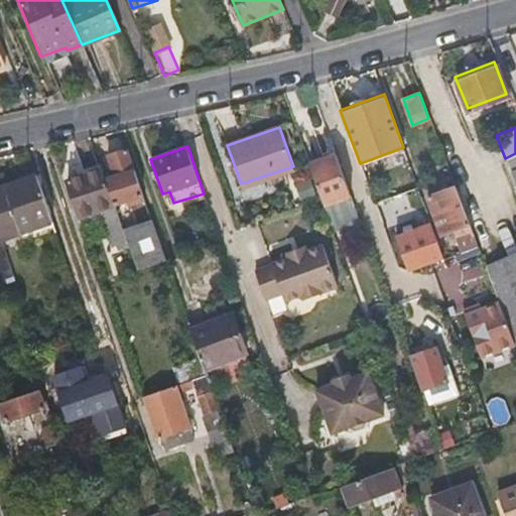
[(116,169),(104,173),(115,205),(131,199),(133,204),(146,200),(128,147),(109,153),(116,169)]
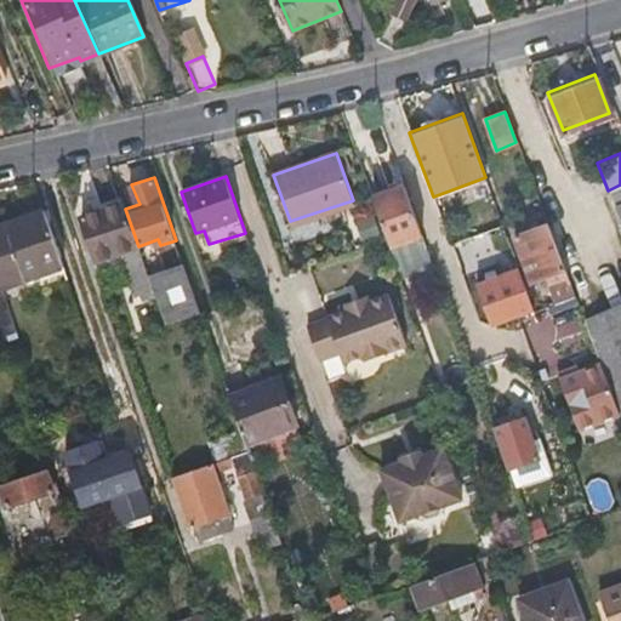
[(620,184),(608,191),(620,220),(620,218),(620,184)]
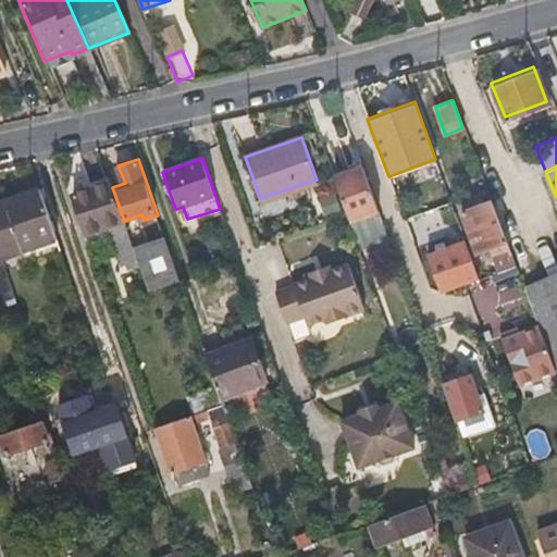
[(390,240),(362,166),(333,177),(346,213),(359,250),(390,240)]
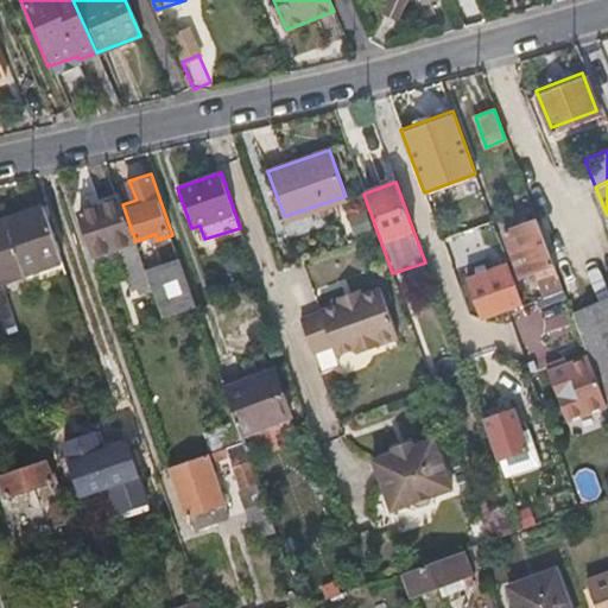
[(122,204),(120,197),(83,211),(97,254),(119,247),(135,241),(122,204)]
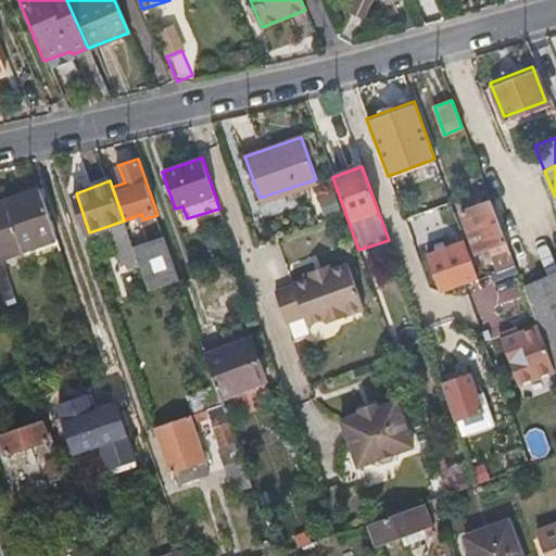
[(58,240),(39,188),(0,200),(0,258),(58,240)]
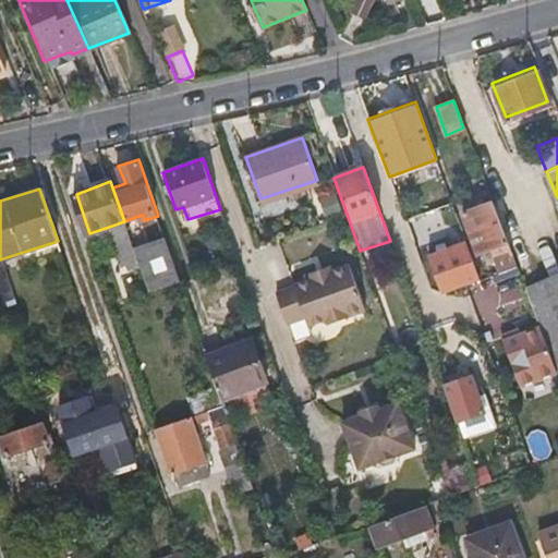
[(505,237),(492,202),(463,213),(476,247),(496,240),(505,237)]
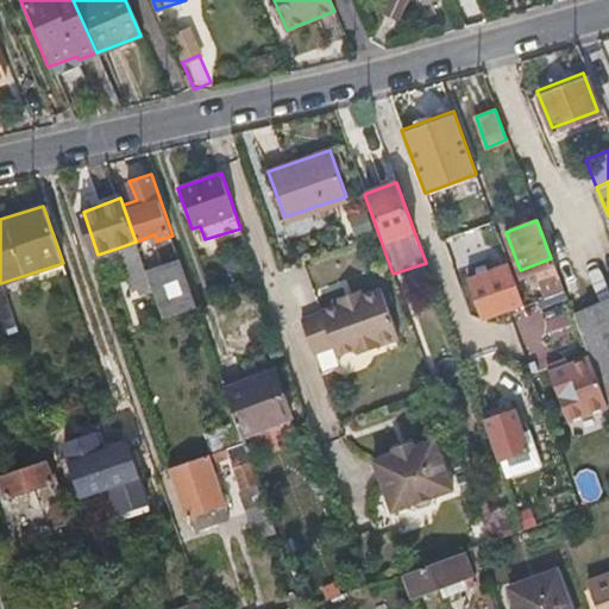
[(136,242),(119,248),(133,290),(150,284),(145,269),(136,242)]
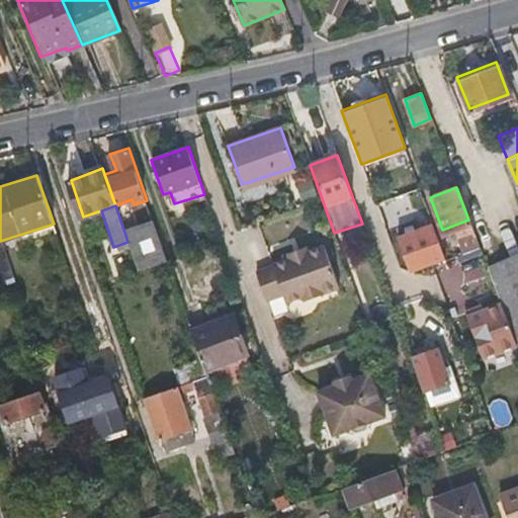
[(123,229),(127,242),(138,270),(167,260),(153,219),(123,229)]
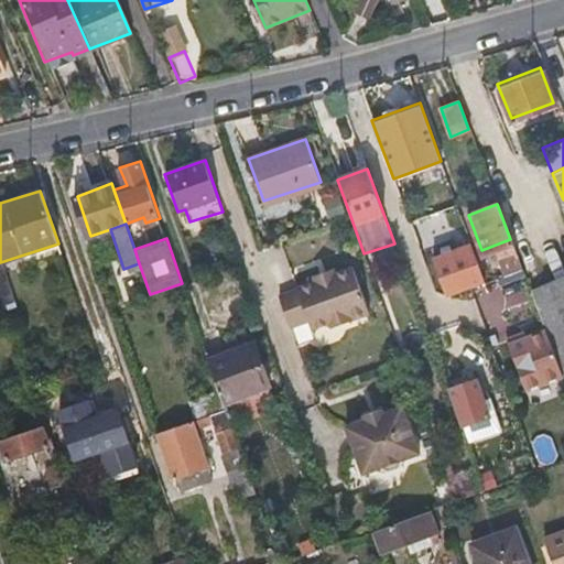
[(511,271),(521,267),(510,239),(501,242),(511,271)]
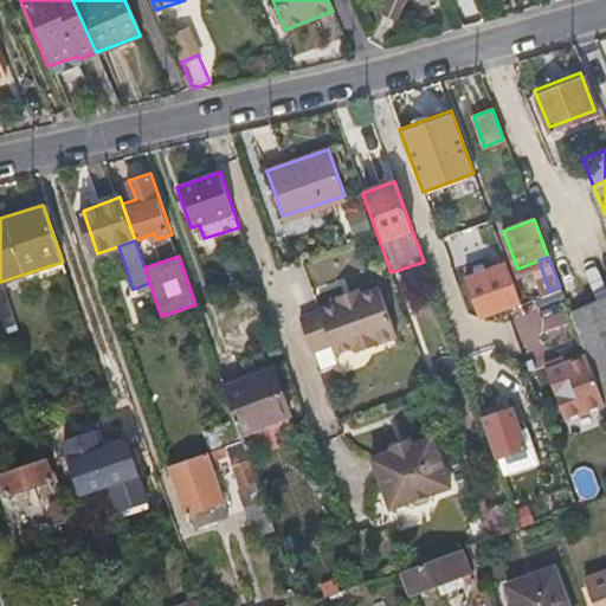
[(522,301),(507,263),(471,277),(484,315),(508,307),(522,301)]
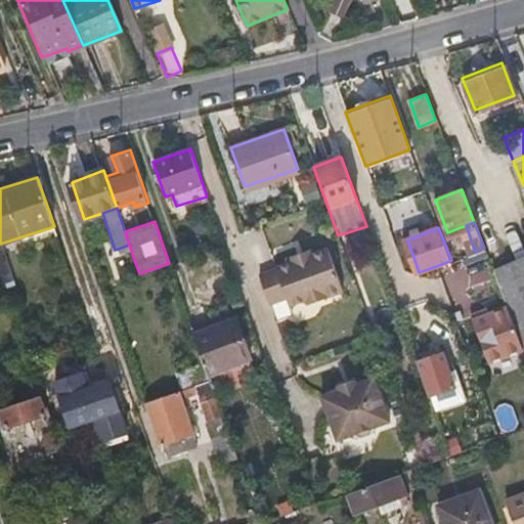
[(16,292),(0,244),(0,267),(9,295),(16,292)]
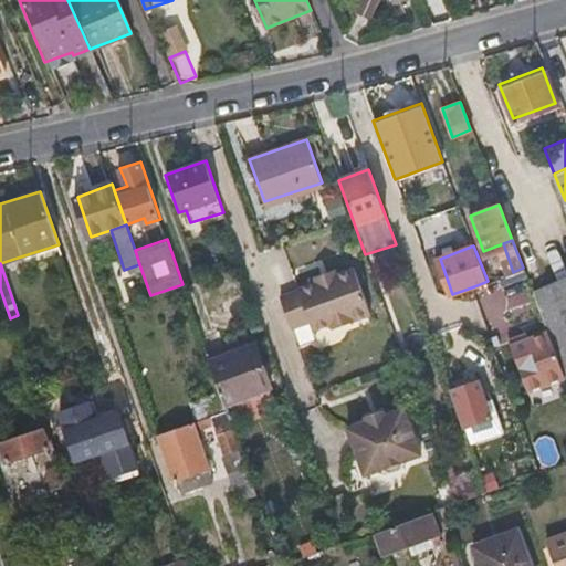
[(279,296),(290,327),(308,321),(312,331),(331,324),(332,327),(369,314),(353,269),(334,275),(332,271),(313,278),(315,282),(296,289),(296,290),(279,296)]
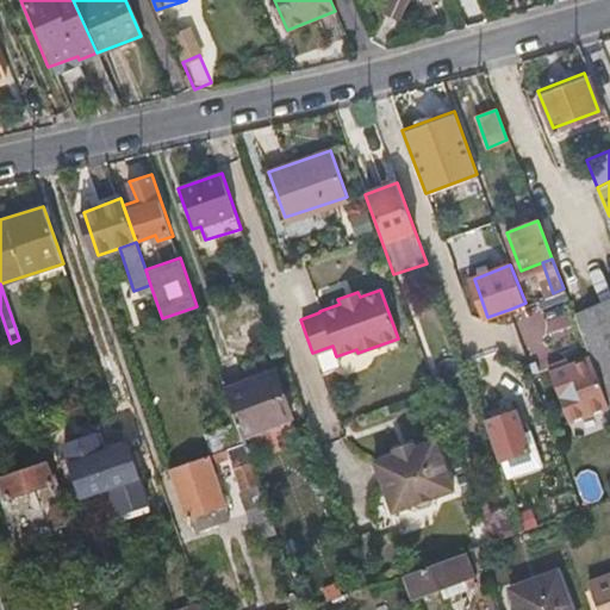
[(609,294),(571,310),(587,355),(607,404),(609,415),(609,294)]
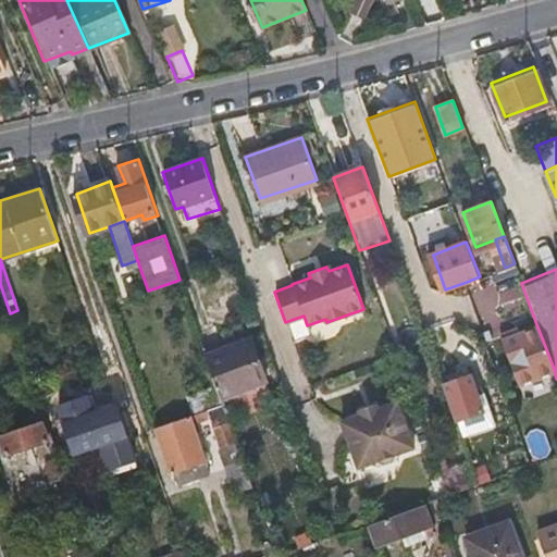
[(519,305),(510,279),(470,293),(479,319),(519,305)]
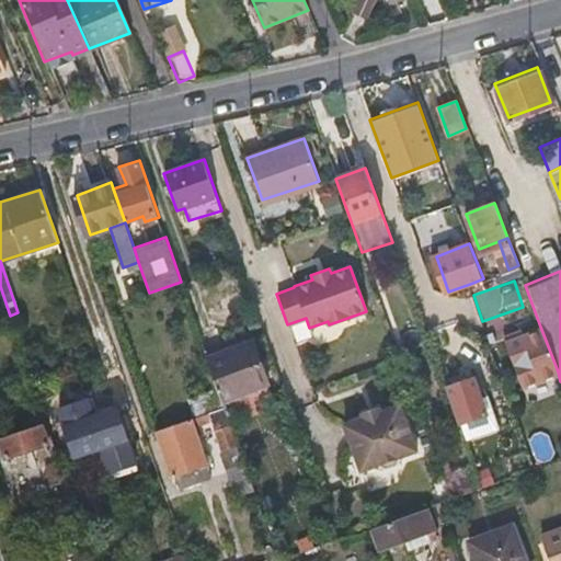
[(522,386),(558,371),(540,327),(523,334),(521,330),(503,336),(522,386)]
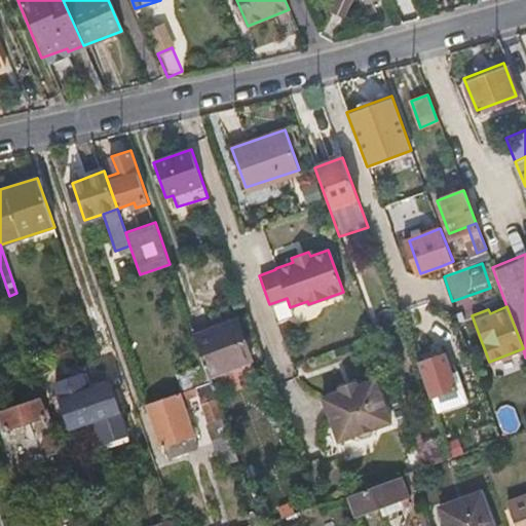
[(193,331),(208,373),(252,359),(237,316),(193,331)]
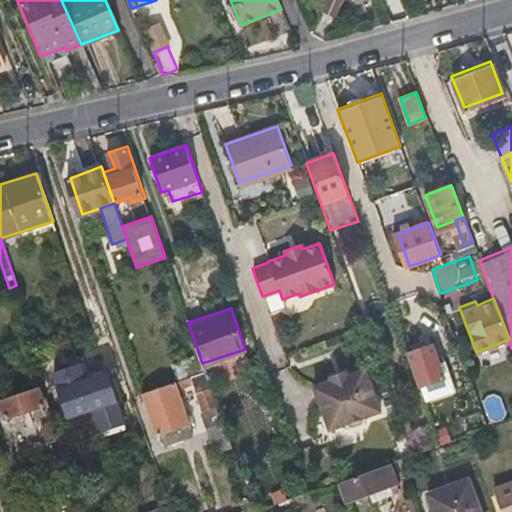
[(406,353),(418,386),(442,377),(431,346),(406,353)]
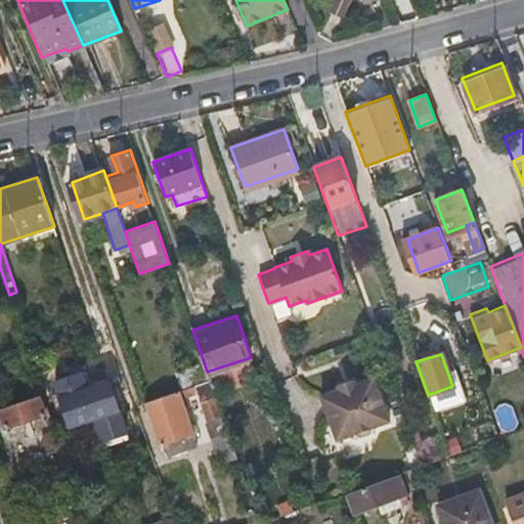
[(130,432),(113,380),(95,386),(88,369),(60,379),(77,424),(104,416),(113,438),(130,432)]
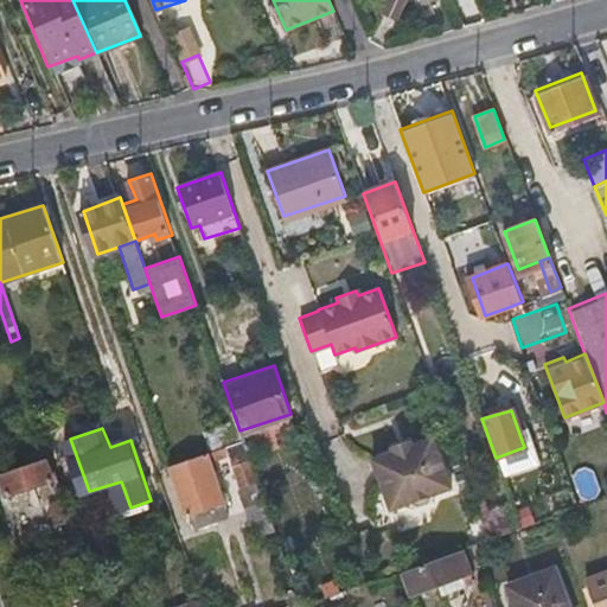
[(372,459),(390,509),(408,503),(416,506),(429,503),(433,493),(451,487),(433,438),(411,445),(393,452),(372,459)]
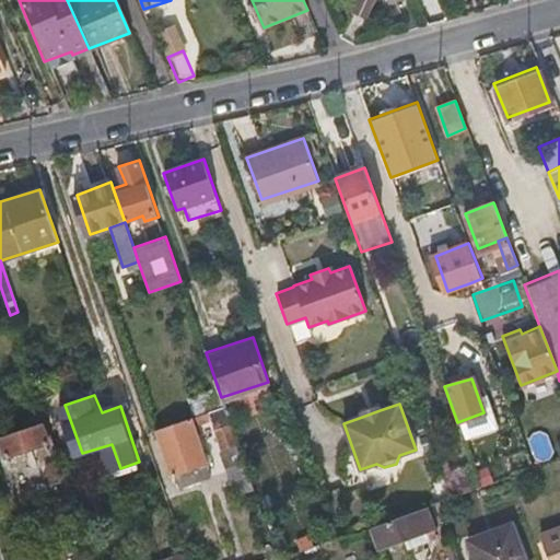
[(361,412),(362,417),(380,410),(378,406),(361,412)]
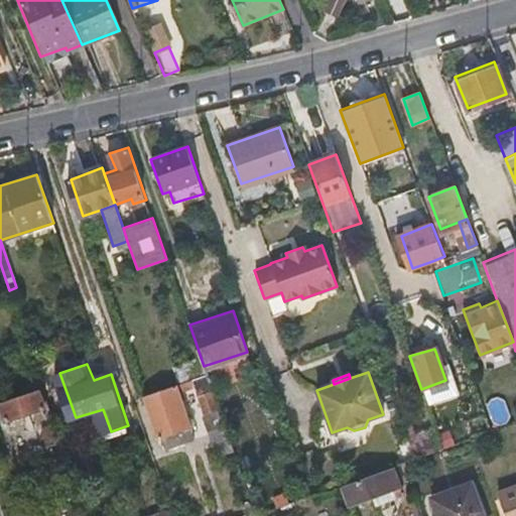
[(173,387),(175,395),(210,383),(208,375),(173,387)]
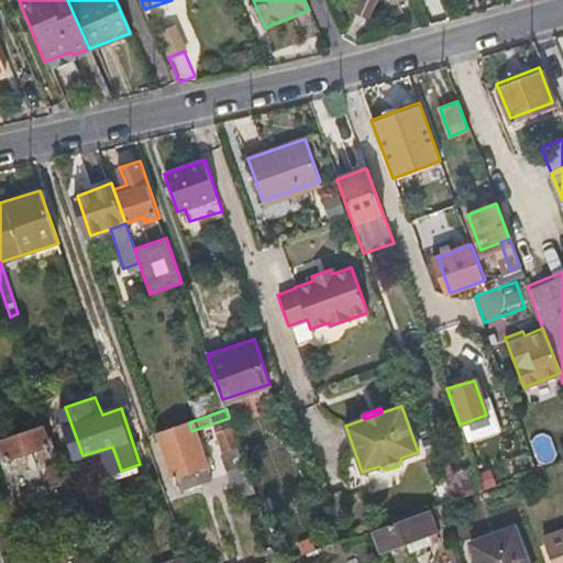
[(189,422),(159,432),(176,477),(179,476),(184,489),(214,479),(210,466),(203,468),(191,431),(189,422)]
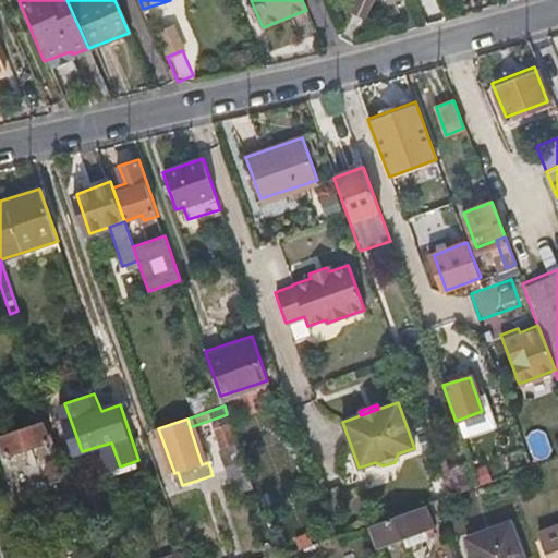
[(246,471),(229,421),(216,426),(232,474),(246,471)]
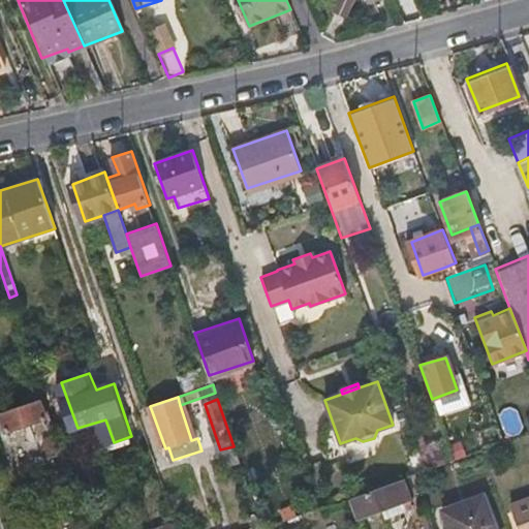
[(432,421),(439,418),(432,399),(425,401),(432,421)]
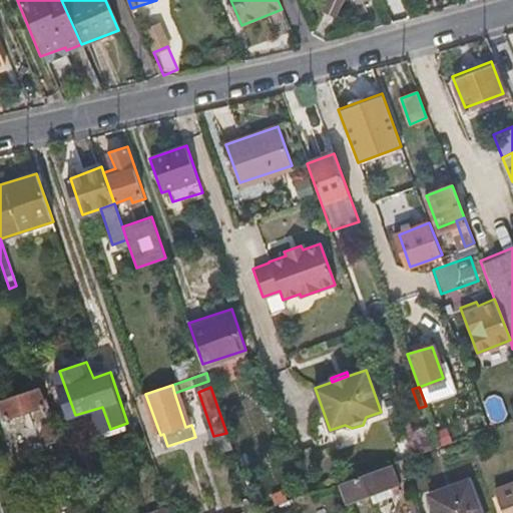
[(38,388),(0,401),(0,409),(4,422),(45,407),(38,388)]
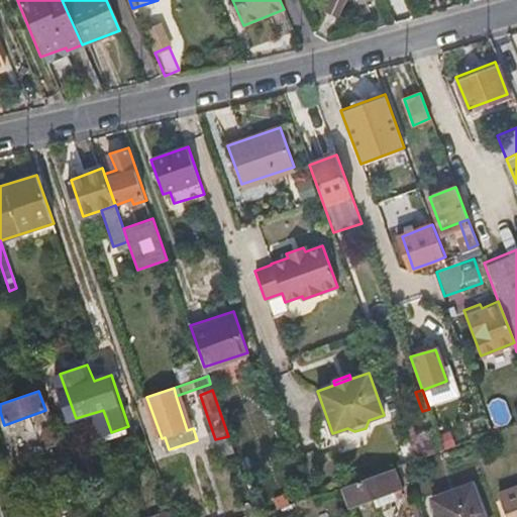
[(502,396),(486,403),(497,426),(513,419),(502,396)]
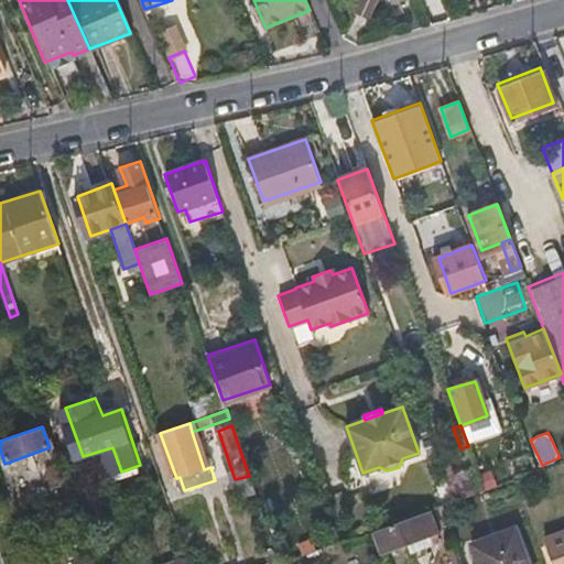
[(442,467),(454,500),(484,489),(476,468),(455,476),(449,464),(442,467)]
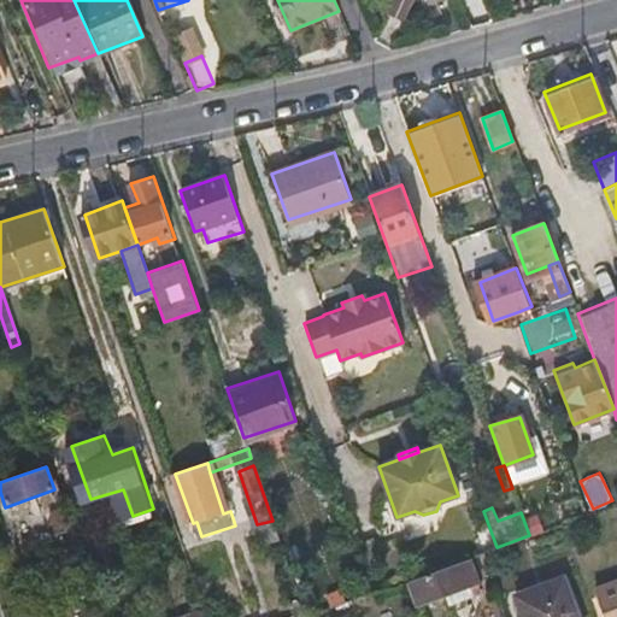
[(433,569),(405,579),(413,601),(476,580),(469,557),(433,569)]
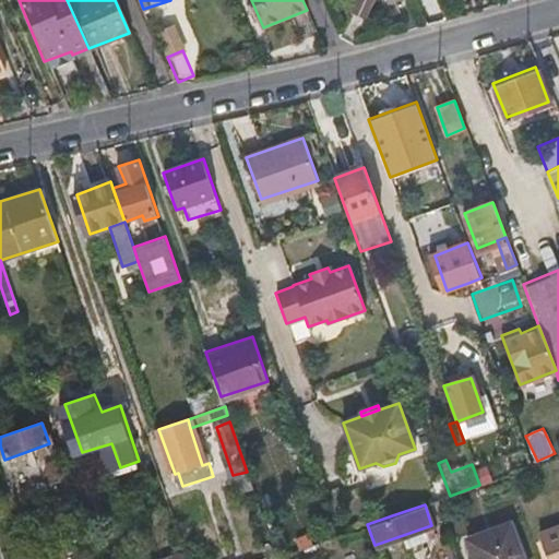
[(522,558),(511,525),(467,542),(473,558),(522,558)]
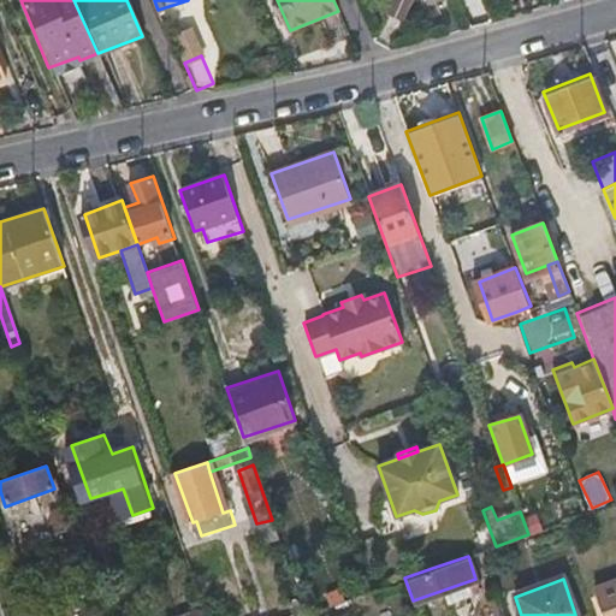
[(615,615),(615,580),(592,590),(594,596),(602,615),(615,615)]
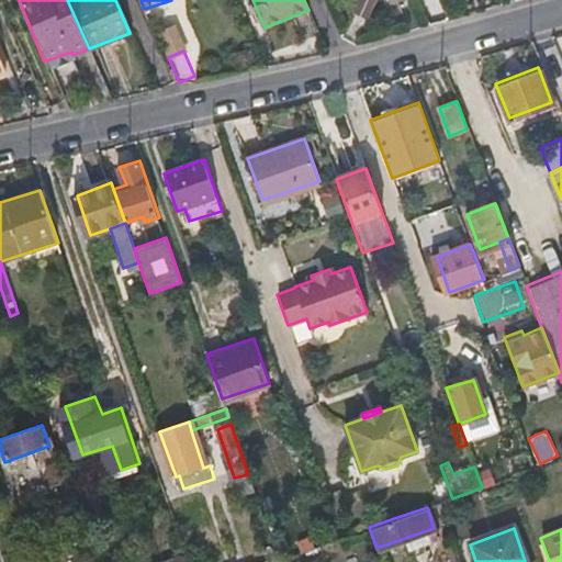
[(294,537),(299,552),(315,547),(310,530),(294,537)]
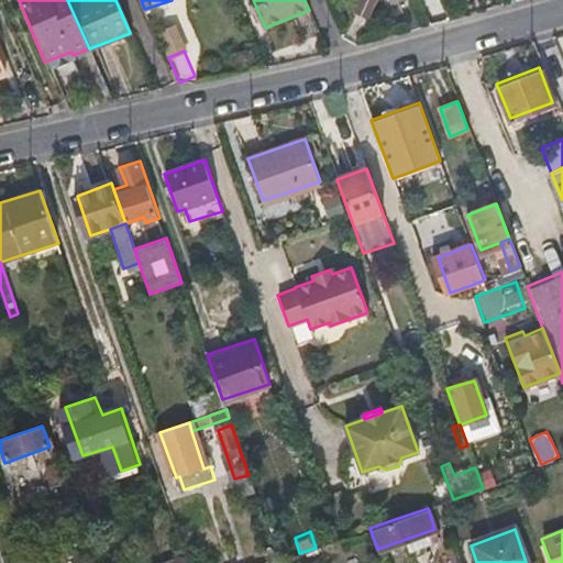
[(550,562),(543,544),(537,547),(542,562),(550,562)]
